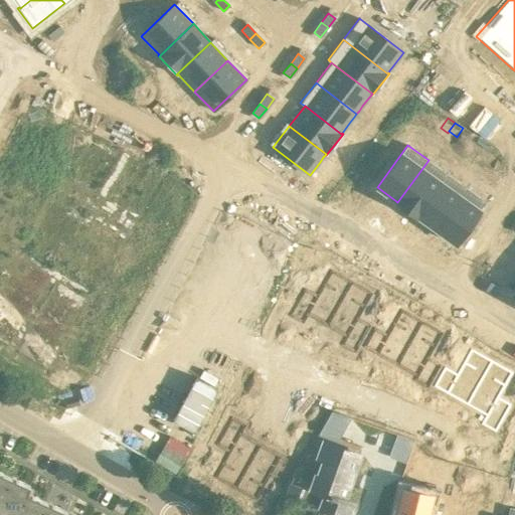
[(485,145),(478,155),(485,159),(492,149),(485,145)]
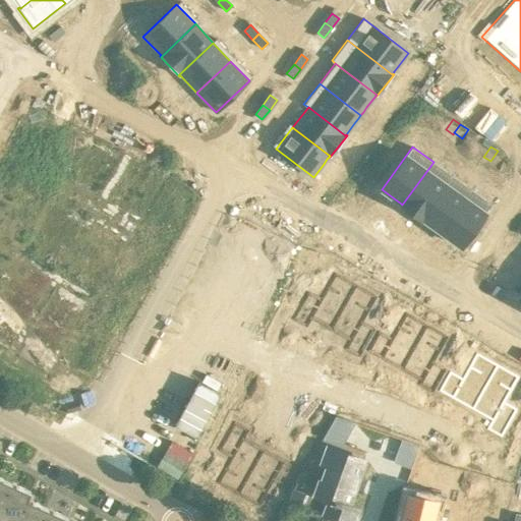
[(498,151),(490,161),(497,166),(505,156),(498,151)]
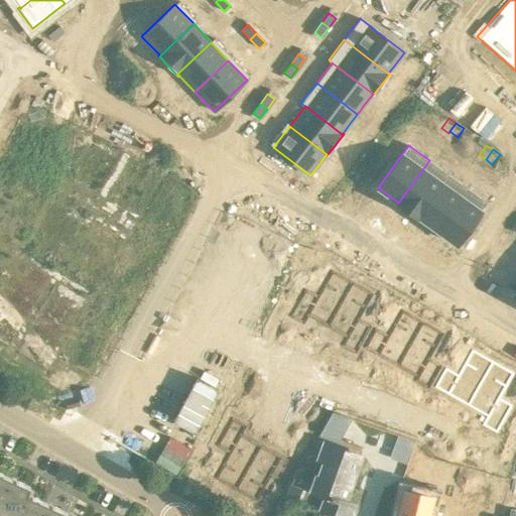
[(397,202),(397,203),(398,204),(416,217),(417,218),(417,217),(416,216),(447,173),(429,160),(398,203),(397,202)]
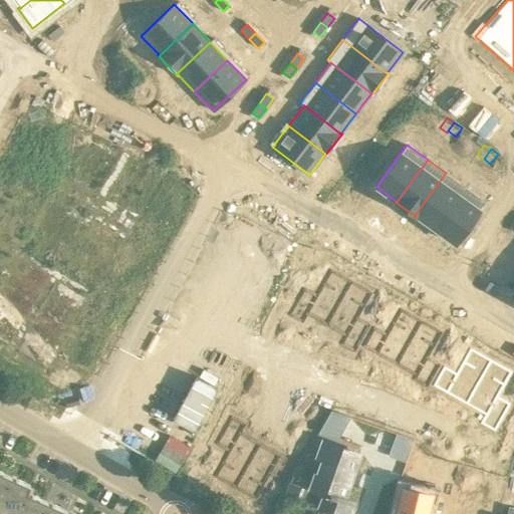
[(446,173),(415,215),(416,216),(434,228),(464,186),(446,173)]
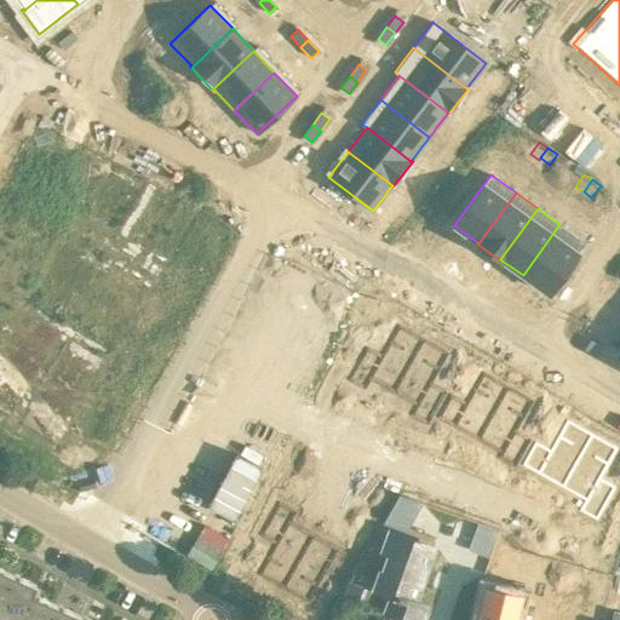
[(560,224),(523,275),(547,293),(585,242),(560,224)]
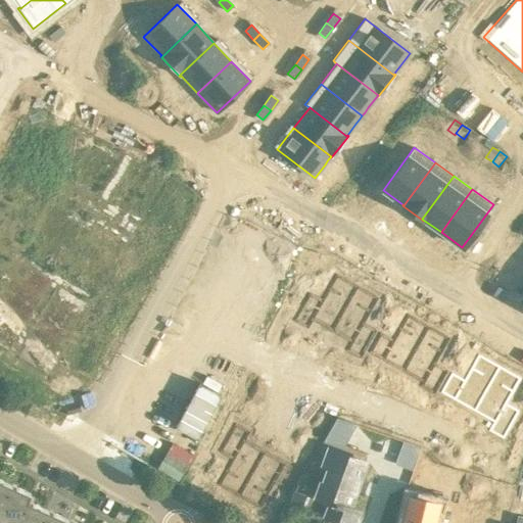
[(522,227),(515,221),(510,228),(520,235),(522,231),(522,227)]
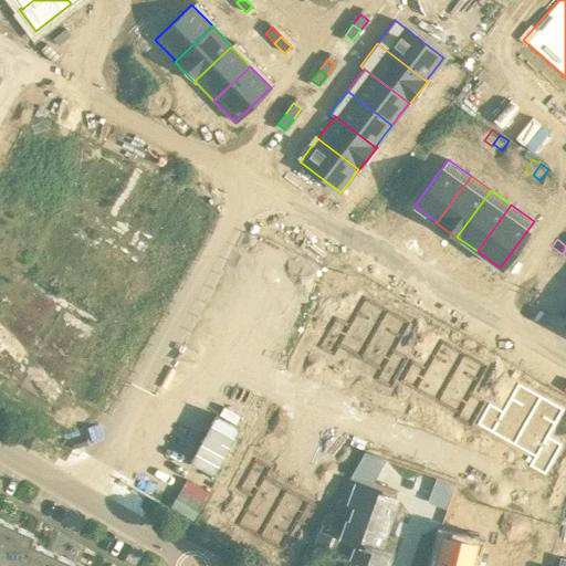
[(552,247),(547,254),(558,262),(563,254),(552,247)]
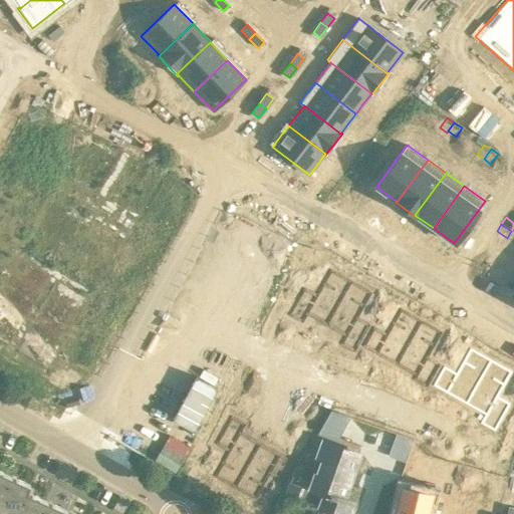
[(488,243),(482,251),(492,258),(498,250),(488,243)]
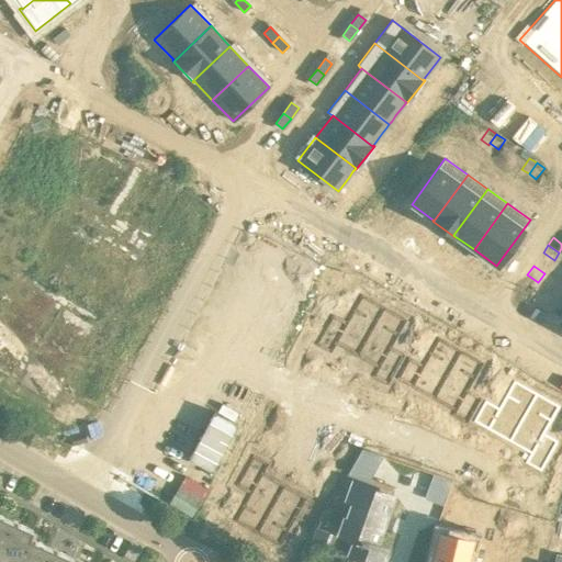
[(332,315),(321,336),(336,345),(340,335),(361,347),(383,308),(361,295),(346,323),(332,315)]
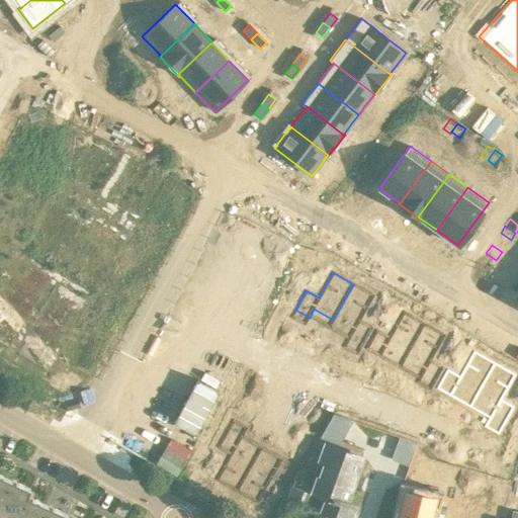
[(353,284),(333,320),(353,331),(348,339),(362,347),(372,328),(360,321),(374,295),(353,284)]
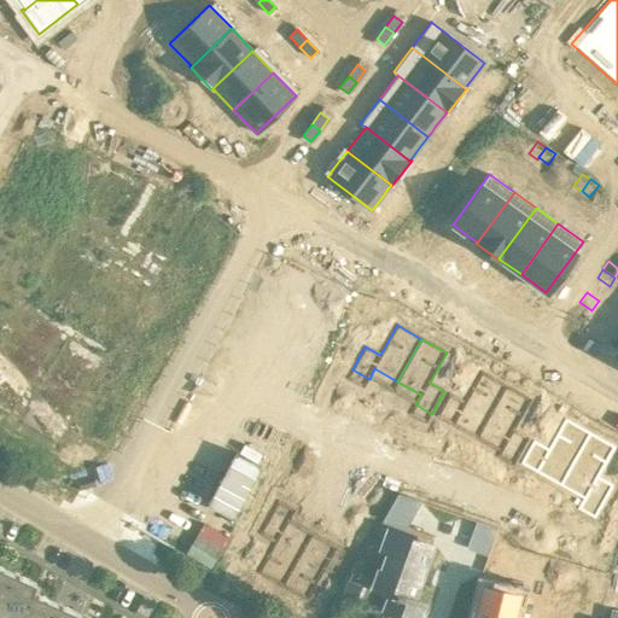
[(449,394),(437,417),(453,426),(459,415),(482,429),(506,386),(481,372),(464,402),(449,394)]
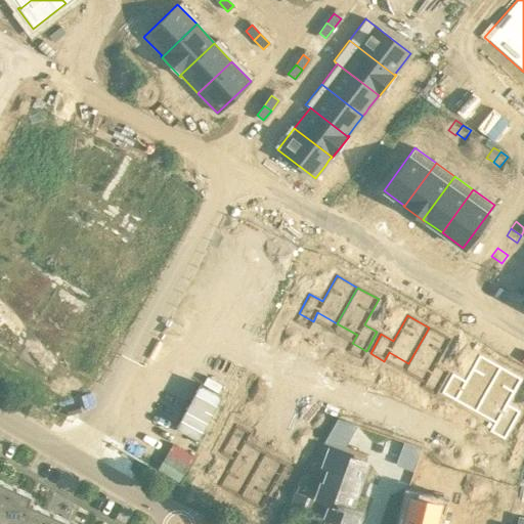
[(429,328),(408,363),(428,375),(424,383),(437,391),(448,372),(436,365),(450,339),(429,328)]
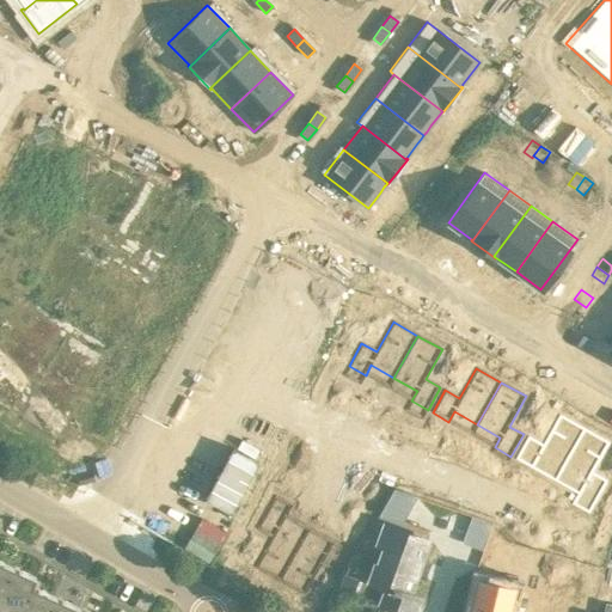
[(528,438),(515,459),(532,469),(538,459),(561,472),(585,429),(560,415),(543,445),(528,438)]
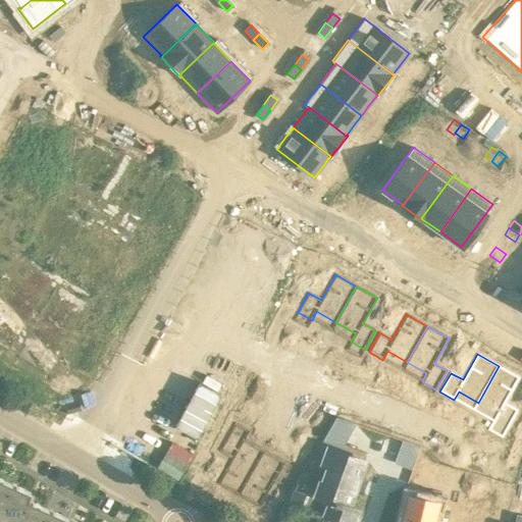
[(499,366),(478,403),(498,413),(492,422),(507,429),(518,411),(505,404),(520,378),(499,366)]
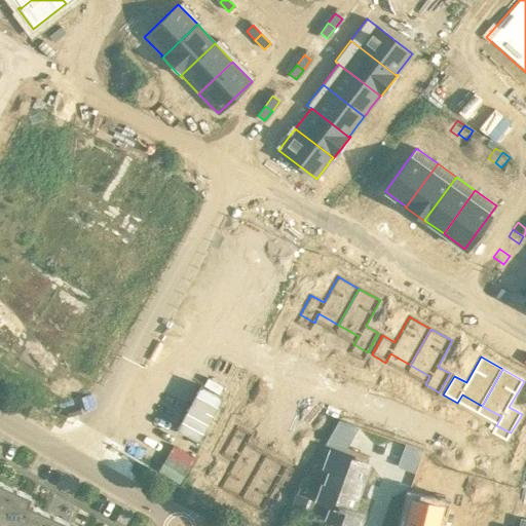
[(338,420),(326,442),(345,449),(359,426),(338,420)]
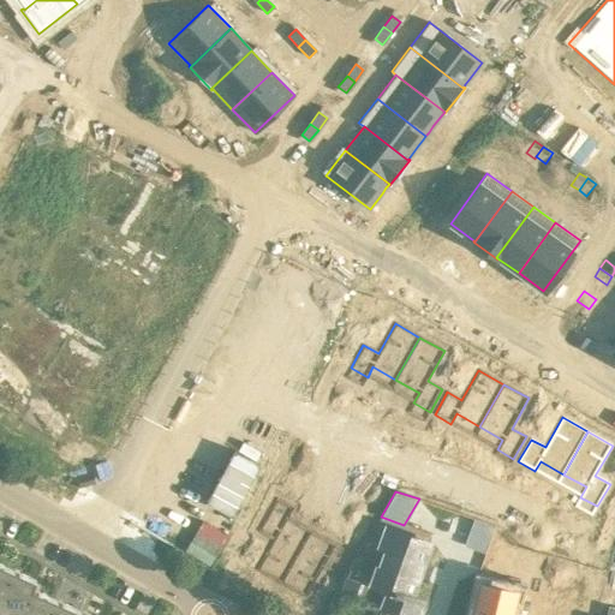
[(273,539),(256,571),(281,584),(305,542),(281,529),(287,519),(270,509),(258,532),(273,539)]
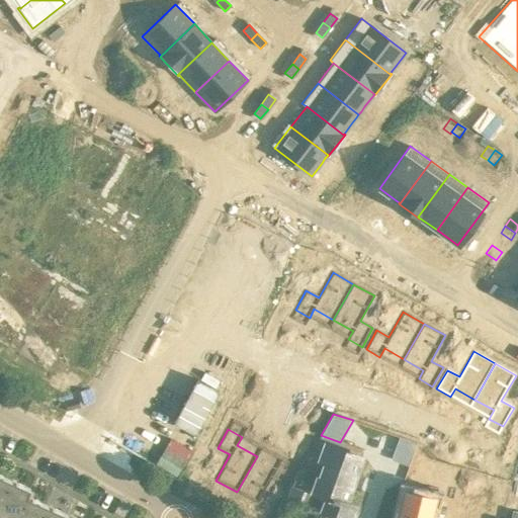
[(320,461),(324,462),(313,492),(328,497),(323,511),(343,517),(353,517),(357,507),(346,503),(362,457),(326,445),(320,461)]
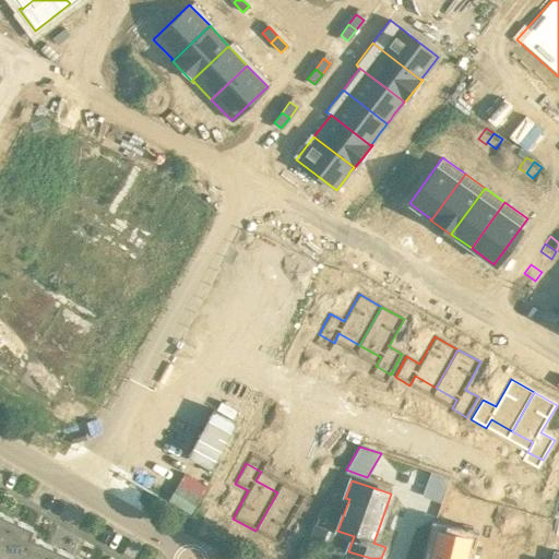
[(277,492),(256,531),(277,544),(294,516),(307,524),(318,503),(304,495),(298,504),(277,492)]
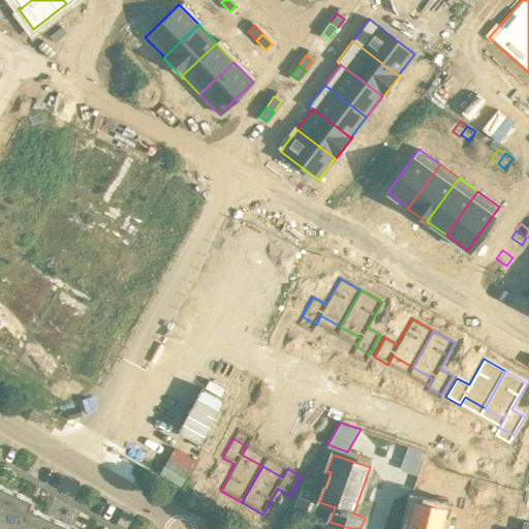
[(0,485),(0,509),(9,490),(0,485)]
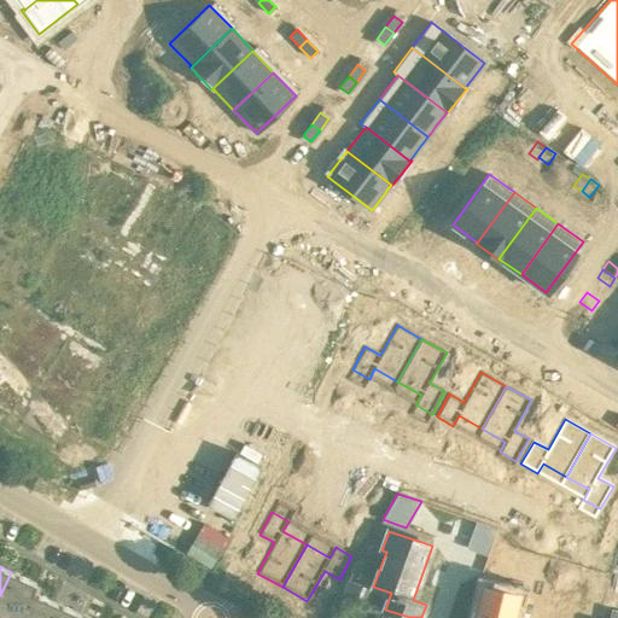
[(11,572),(0,595),(0,617),(18,617),(30,592),(31,592),(35,583),(11,572)]
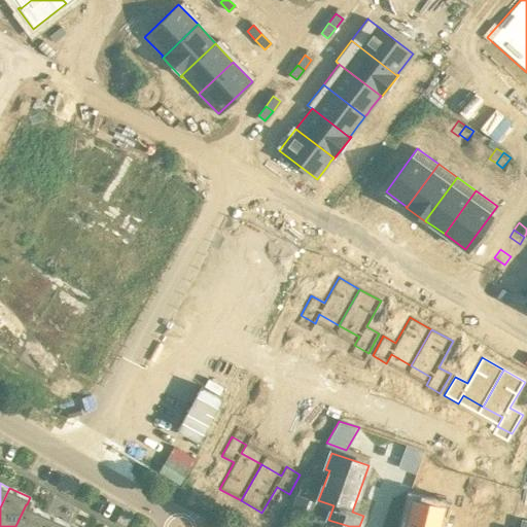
[(406,526),(450,526),(452,522),(438,519),(441,506),(413,500),(406,526)]
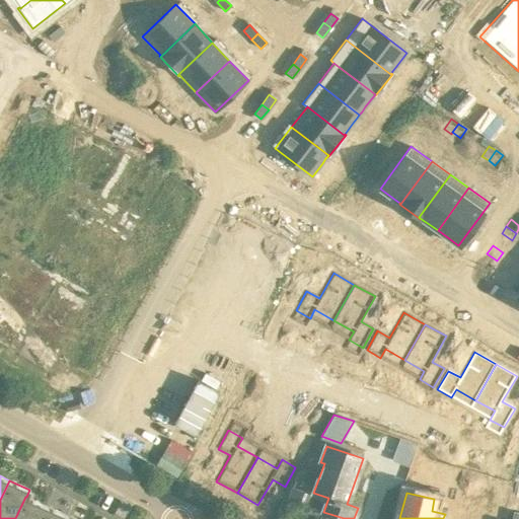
[(15,518),(40,518),(46,506),(26,497),(25,497),(15,518)]
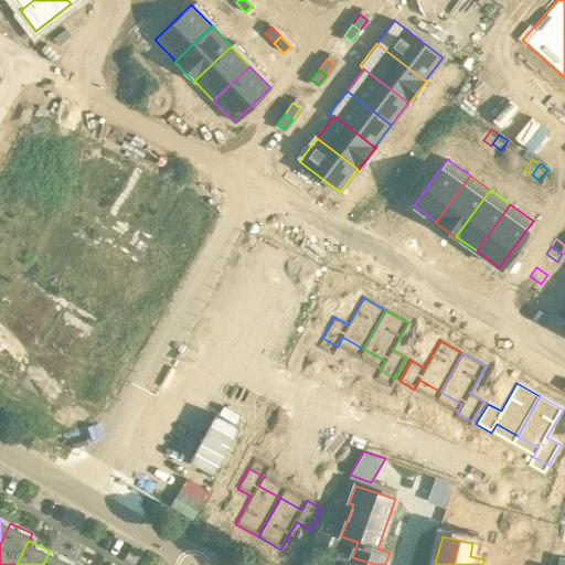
[(50,551),(43,564),(68,564),(72,561),(50,551)]
